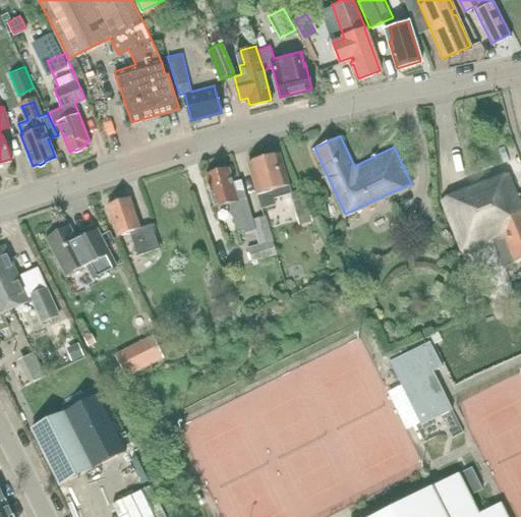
[(266,157),(248,162),(262,207),(275,203),(273,196),(291,191),(290,189),(280,153),(274,155),(273,152),(265,154),(266,157)]
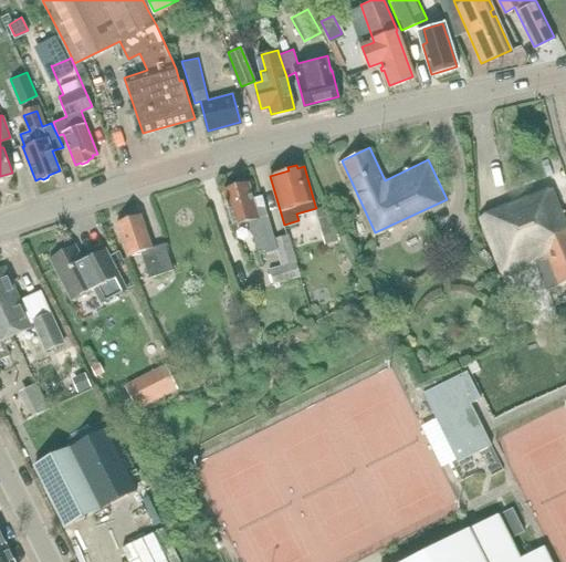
[(260,196),(253,198),(249,183),(238,185),(236,183),(229,184),(229,188),(223,189),(233,224),(249,219),(259,252),(275,248),(260,196)]
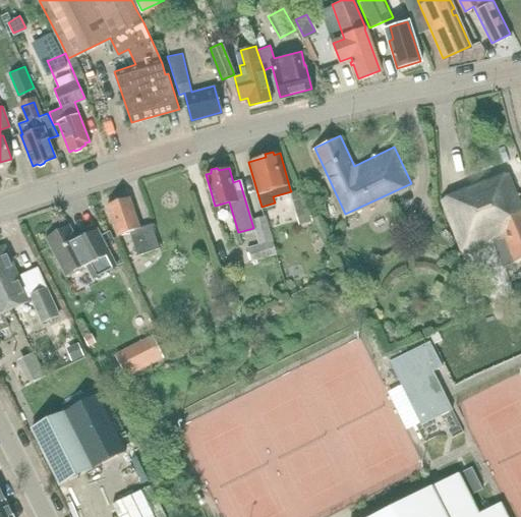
[(520,260),(520,204),(517,193),(509,172),(442,197),(462,251),(494,239),(504,267),(520,260)]
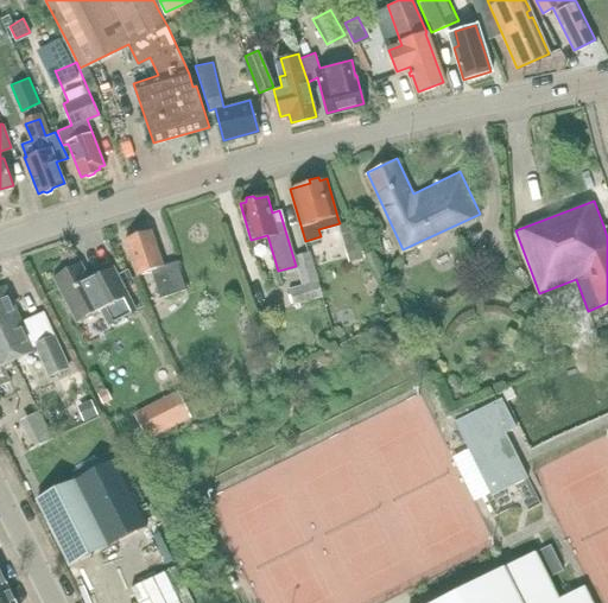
[(151,229),(125,237),(137,273),(151,268),(159,297),(185,287),(176,260),(163,265),(151,229)]
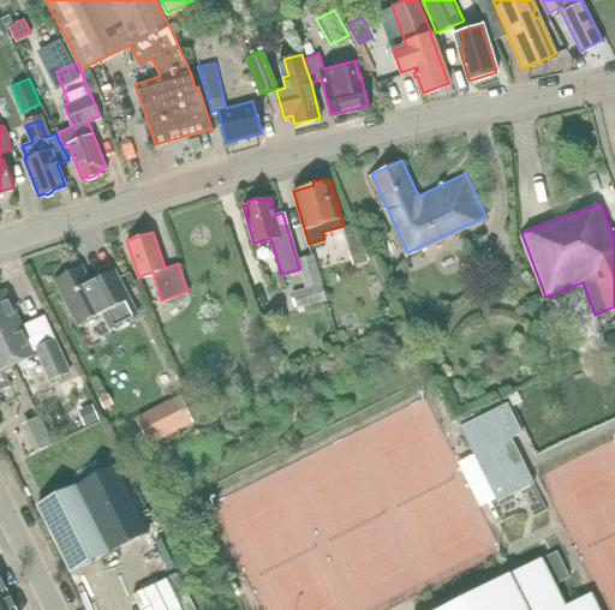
[(362,240),(348,245),(354,262),(368,258),(362,240)]
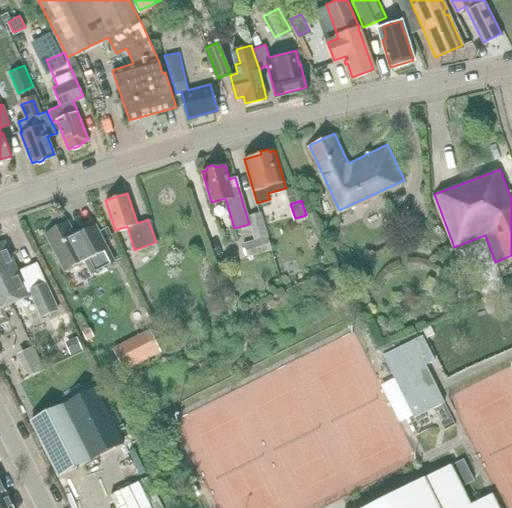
[(261,211),(248,214),(255,238),(268,234),(261,211)]
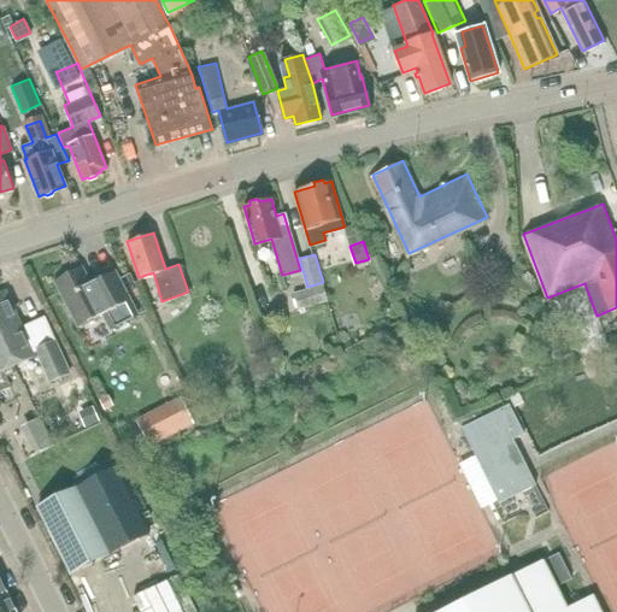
[(136,315),(113,270),(89,282),(81,265),(54,278),(78,325),(104,312),(111,328),(136,315)]
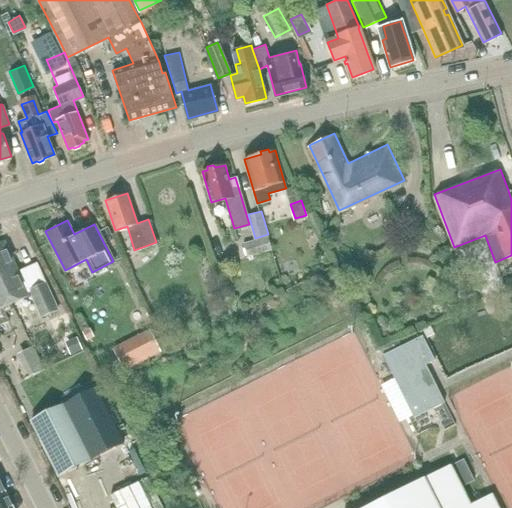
[(247,254),(271,248),(268,236),(244,242),(247,254)]
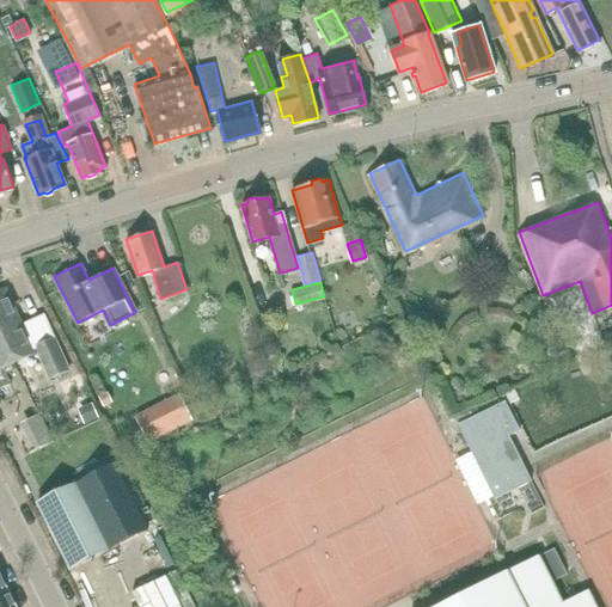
[(5,287),(0,288),(0,336),(6,350),(10,349),(11,351),(13,359),(32,350),(31,348),(36,345),(49,376),(68,368),(47,319),(41,323),(37,316),(22,323),(5,287)]
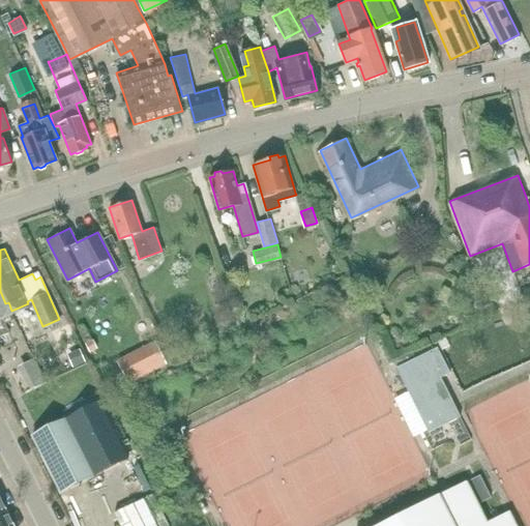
[(0,347),(2,347),(0,342),(0,334),(10,330),(5,321),(15,317),(11,311),(9,304),(8,302),(5,303),(0,291),(0,347)]
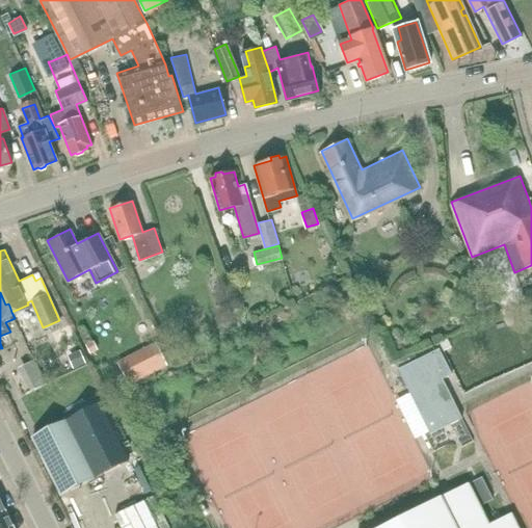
[(92,339),(85,342),(89,351),(97,348),(92,339)]
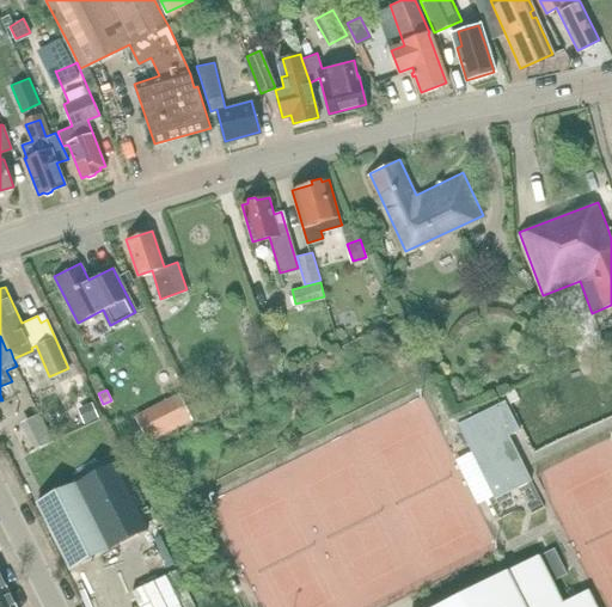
[(178,394),(161,403),(175,428),(191,420),(178,394)]
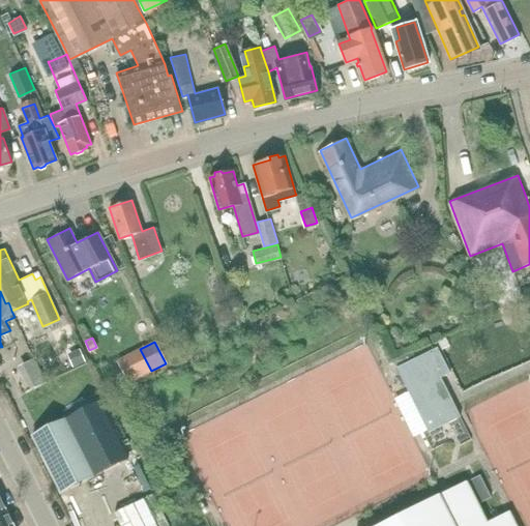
[(460,415),(451,398),(452,397),(442,375),(451,371),(440,346),(398,367),(420,413),(429,430),(460,415)]
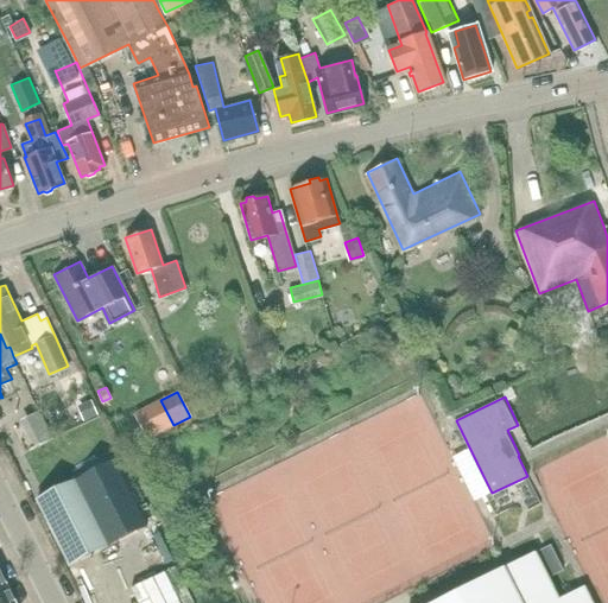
[(76,404),(82,419),(96,412),(90,398),(76,404)]
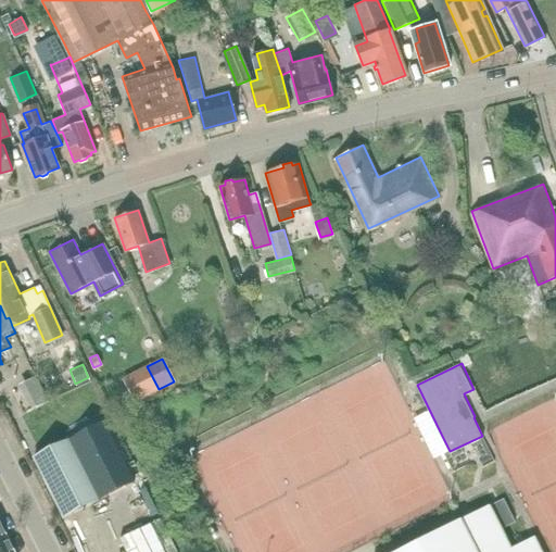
[(64,515),(99,498),(68,438),(34,456),(64,515)]
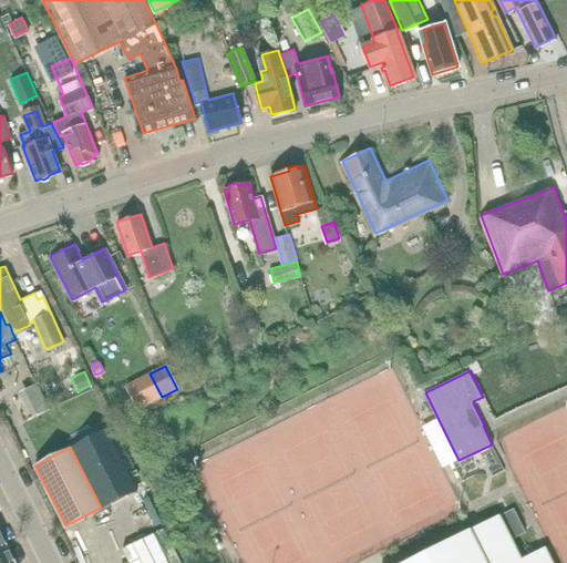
[(468,512),(487,504),(483,494),(465,502),(468,512)]
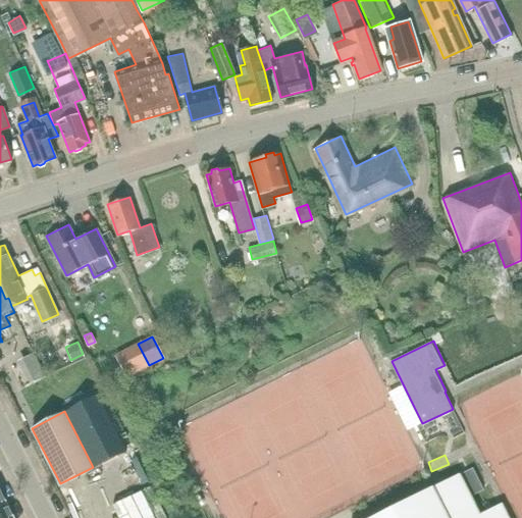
[(510,517),(503,503),(480,514),(461,475),(374,517),(510,517)]
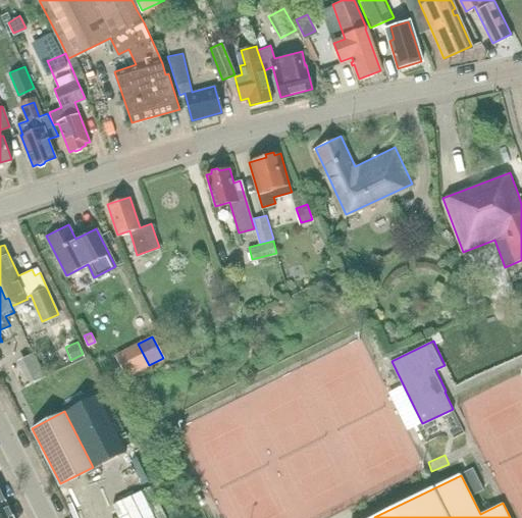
[(108,517),(146,517),(140,505),(146,502),(137,481),(99,500),(108,517)]
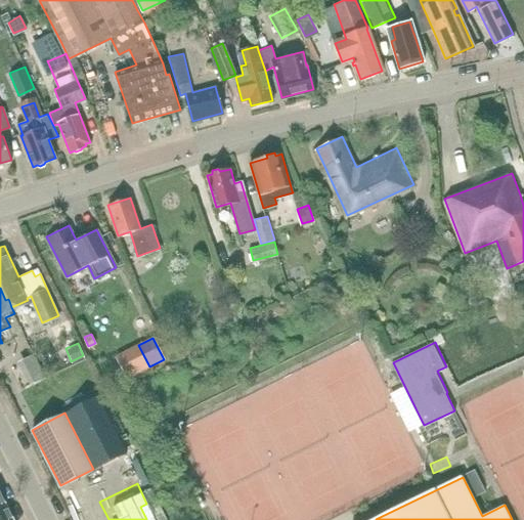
[(13,519),(4,502),(0,504),(0,519),(13,519)]
